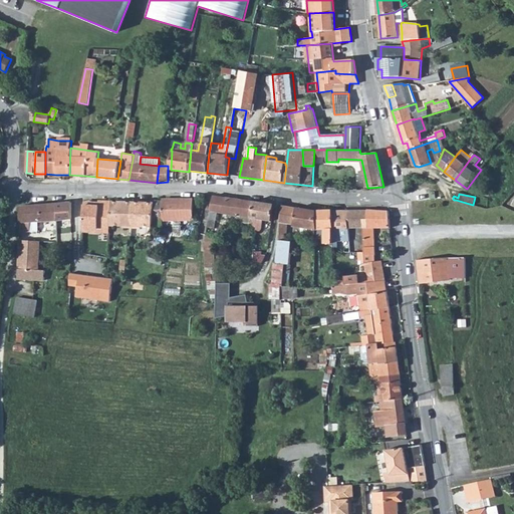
[(214,196),(211,211),(237,216),(236,221),(253,224),(251,218),(254,201),(214,196)]
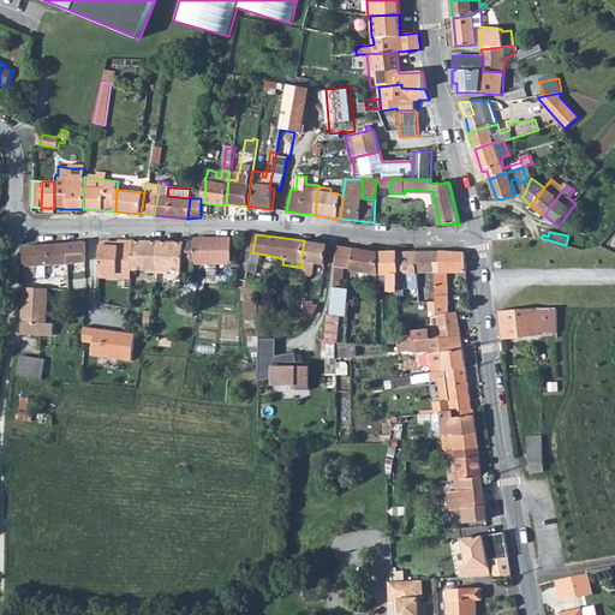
[(184,272),(184,274),(195,275),(195,264),(232,263),(232,238),(195,239),(195,240),(186,240),(186,244),(183,272),(184,272)]
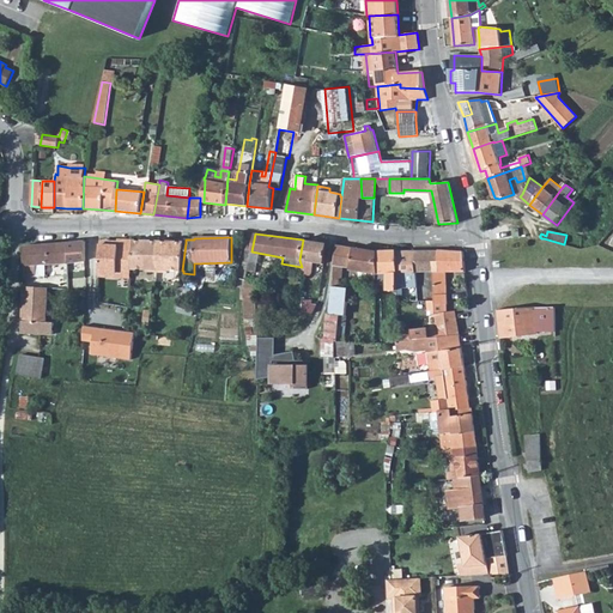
[(303,240),(299,260),(302,267),(304,275),(310,275),(310,273),(313,273),(314,262),(325,263),(328,244),(303,240)]
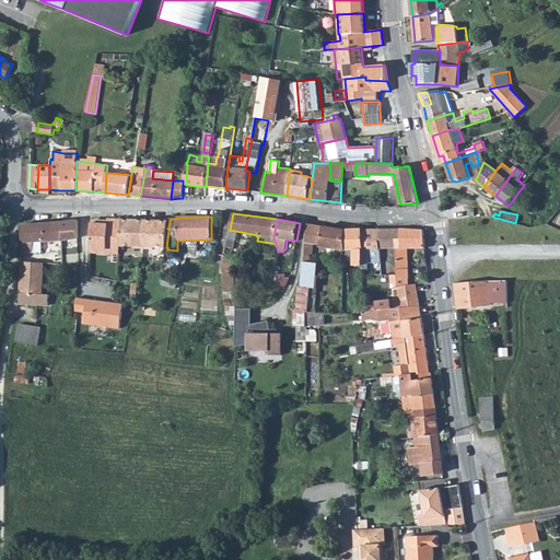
[(22,225),(23,253),(34,253),(41,253),(41,242),(61,241),(78,238),(78,220),(22,225)]
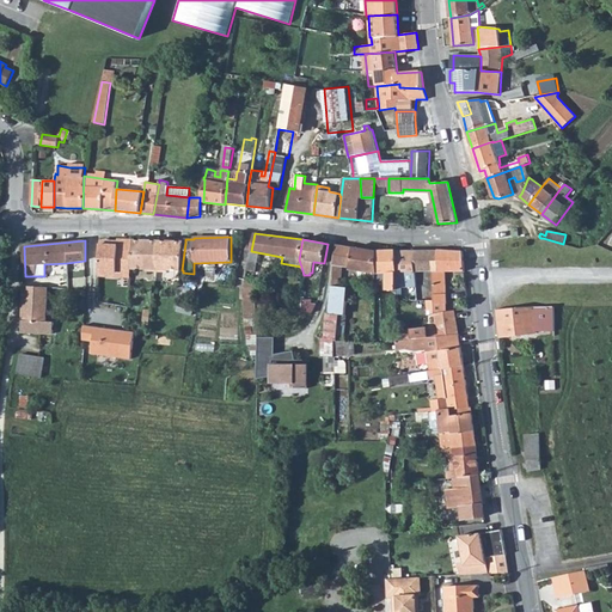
[(101,243),(99,275),(117,276),(117,273),(130,273),(130,268),(134,240),(118,240),(118,245),(110,245),(111,244),(101,243)]
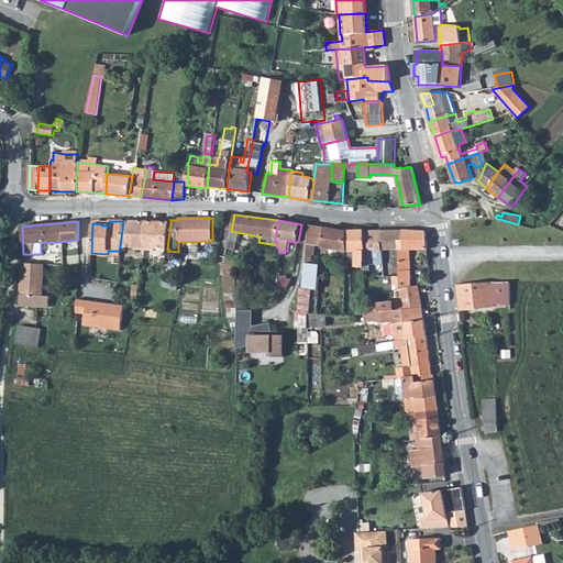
[(144,250),(147,222),(123,221),(120,246),(135,247),(135,250),(144,250)]
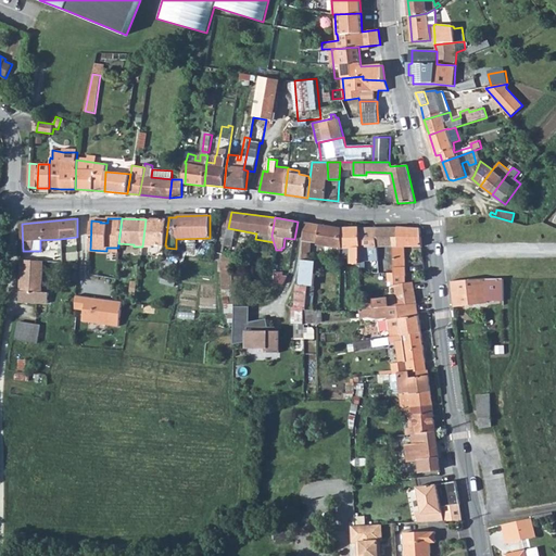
[(168,220),(146,219),(142,247),(152,247),(152,244),(165,245),(168,220)]
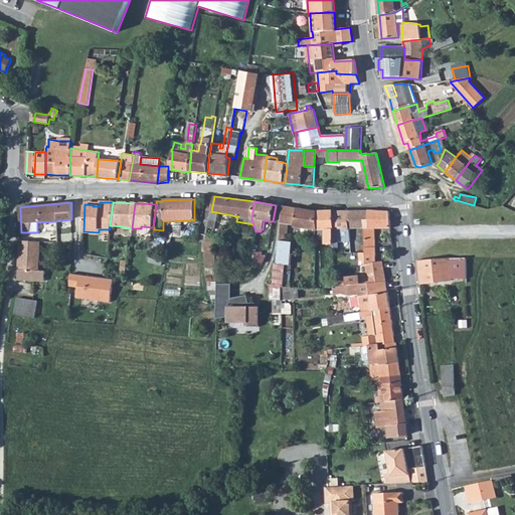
[(283,206),(281,222),(295,225),(295,226),(302,227),(302,232),(310,233),(310,240),(317,240),(317,235),(317,211),(283,206)]
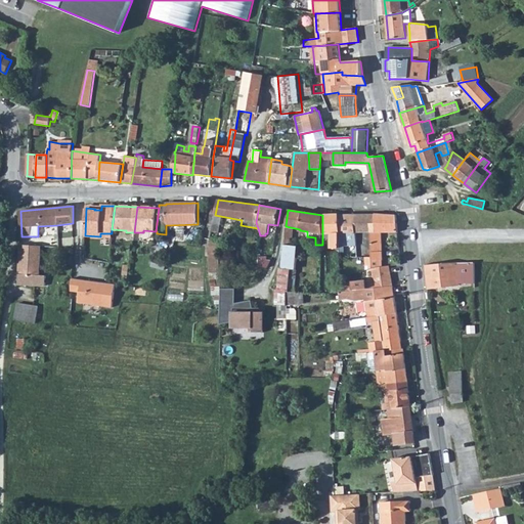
[(375,214),(353,215),(355,233),(370,232),(375,232),(375,214)]
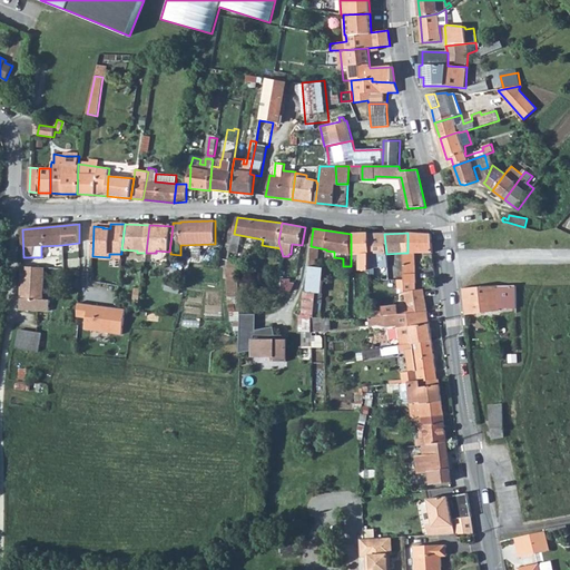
[(405,293),(415,291),(415,283),(416,283),(415,253),(433,253),(431,234),(408,233),(408,253),(403,253),(404,279),(397,279),(399,288),(404,288),(405,293)]
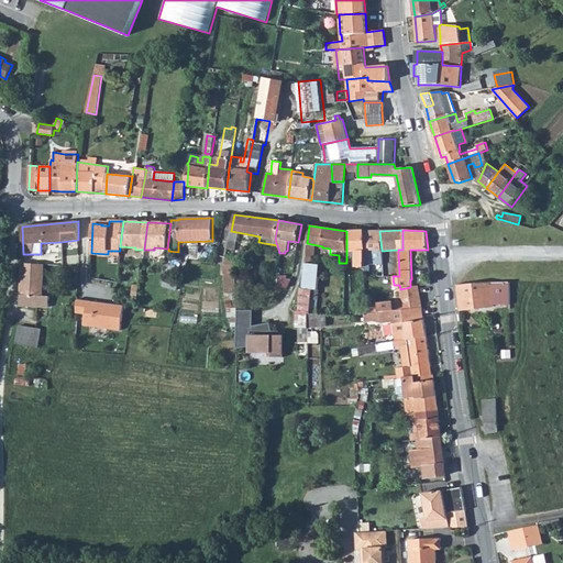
[(346,231),(346,257),(352,257),(351,261),(356,261),(356,266),(364,266),(364,264),(364,231),(346,231)]
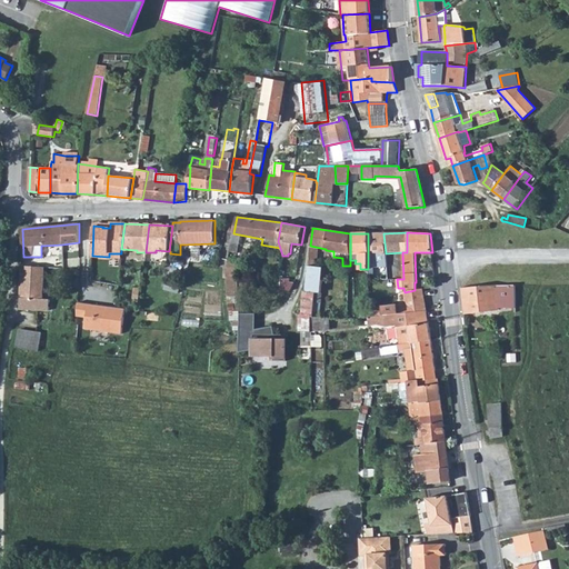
[(368,233),(368,267),(387,267),(386,253),(383,233),(368,233)]
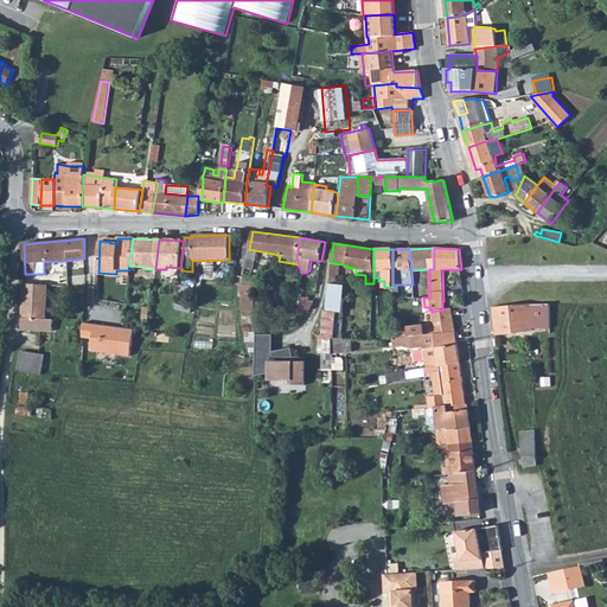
[(24,283),(23,318),(46,319),(48,285),(24,283)]
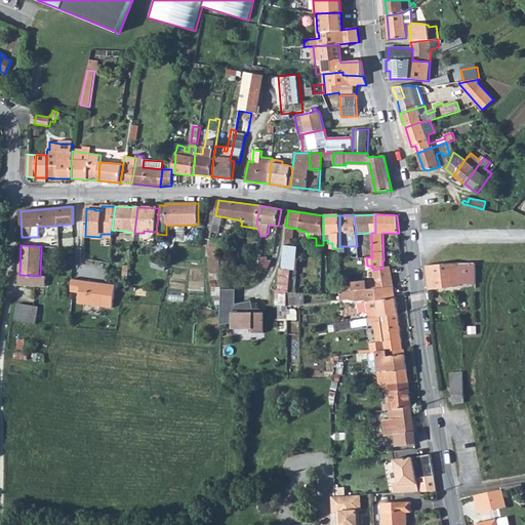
[(285,245),(283,269),(291,270),(295,271),(297,247),(292,246),(285,245)]
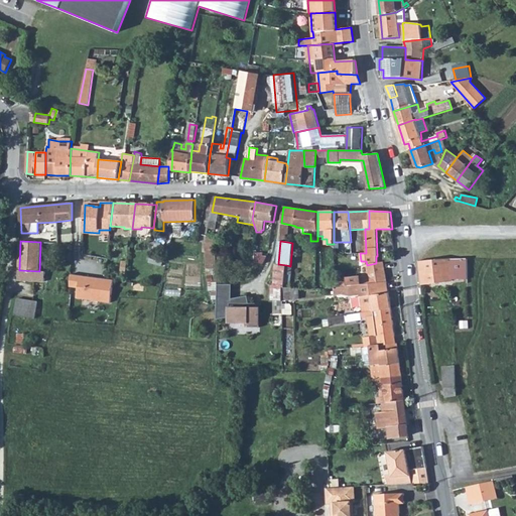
[(467,259),(419,261),(422,284),(453,281),(453,279),(468,279),(467,259)]
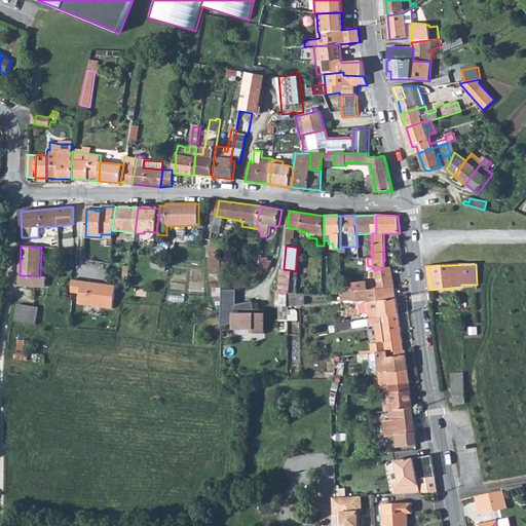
[(355,292),(395,287),(390,267),(383,268),(374,270),(375,280),(347,284),(348,286),(345,286),(345,276),(340,276),(340,293),(355,292)]
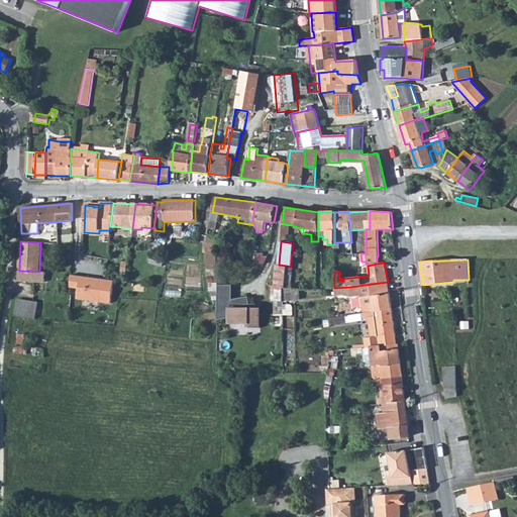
[(287,266),(279,265),(276,265),(274,288),(272,288),(272,301),(275,301),(283,302),(283,288),(285,288),(287,266)]
